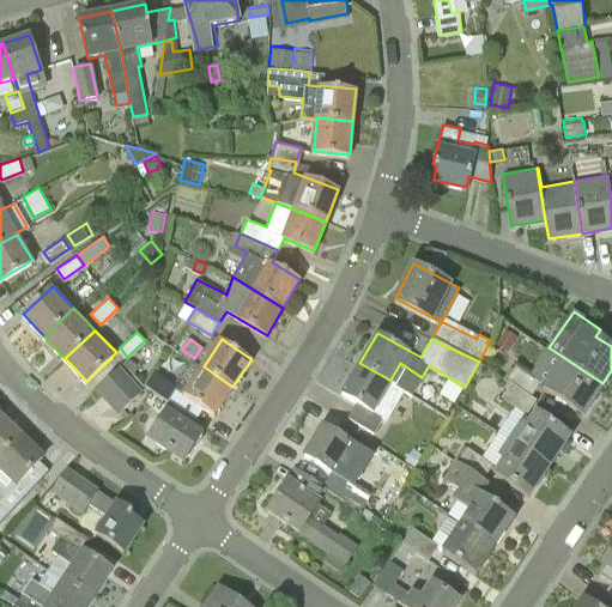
[(511,381),(510,382),(531,395),(540,383),(583,412),(603,383),(549,347),(529,375),(515,365),(507,377),(511,381)]
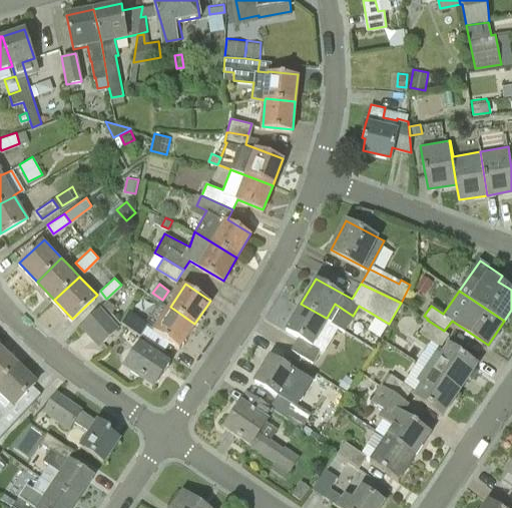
[(339,325),(327,318),(326,318),(301,304),(287,328),(299,335),(291,348),(313,361),(319,350),(323,353),(339,325)]
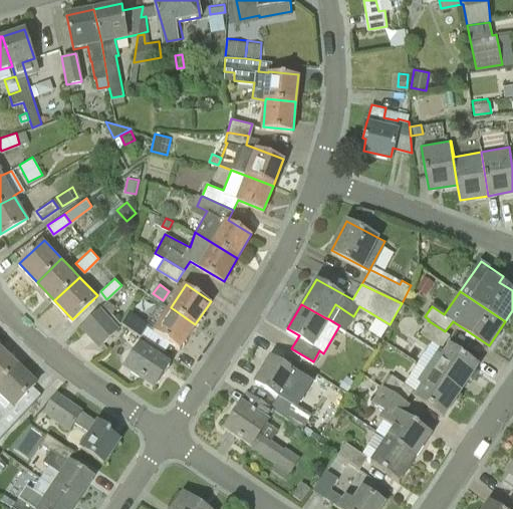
[(99,344),(114,330),(118,326),(117,325),(108,315),(99,307),(95,311),(81,325),(99,344)]
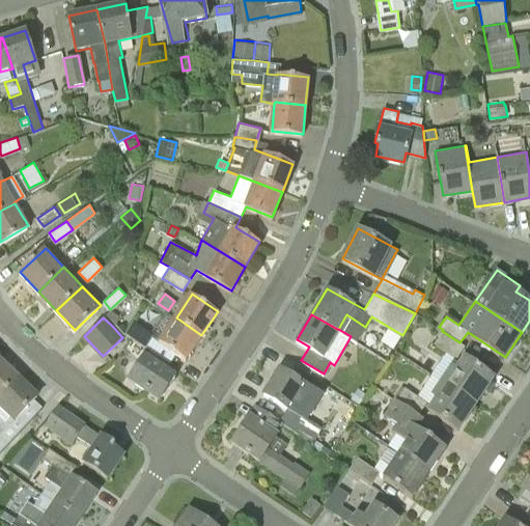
[(186,359),(201,335),(176,317),(161,341),(186,359)]
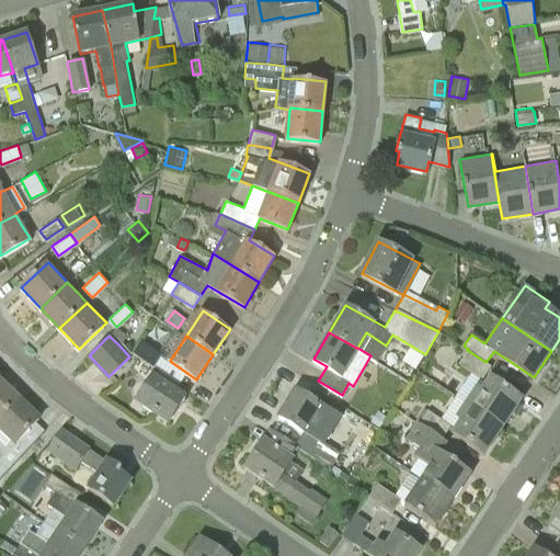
[(153,366),(161,354),(140,340),(133,352),(153,366)]
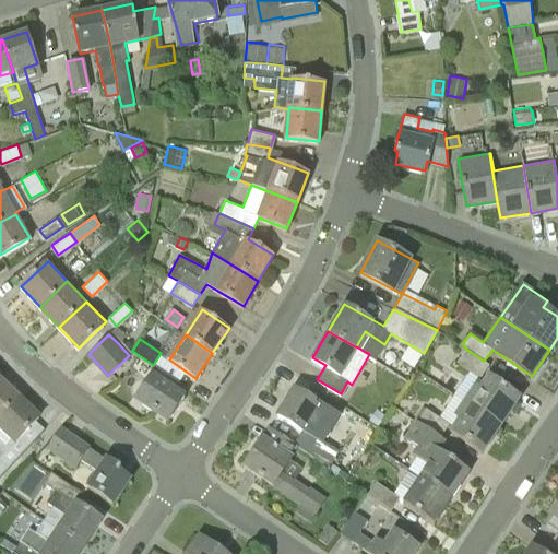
[(118,343),(128,354),(131,351),(121,340),(118,343)]
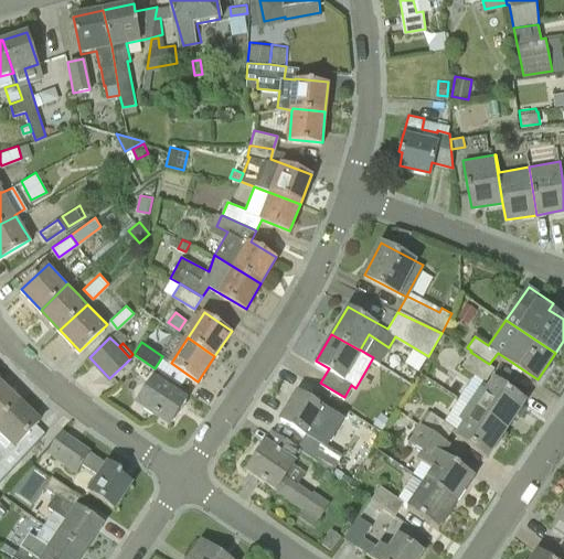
[(470,352),(461,365),(475,374),(486,382),(489,376),(495,367),(489,364),(470,352)]
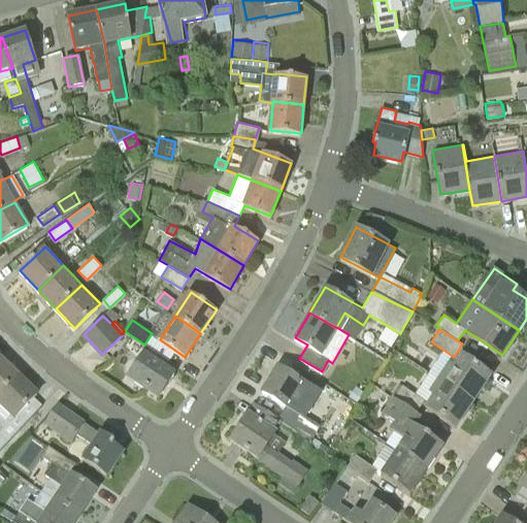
[(174,373),(143,352),(128,374),(159,395),(168,381),(167,380),(171,372),(173,374),(174,373)]
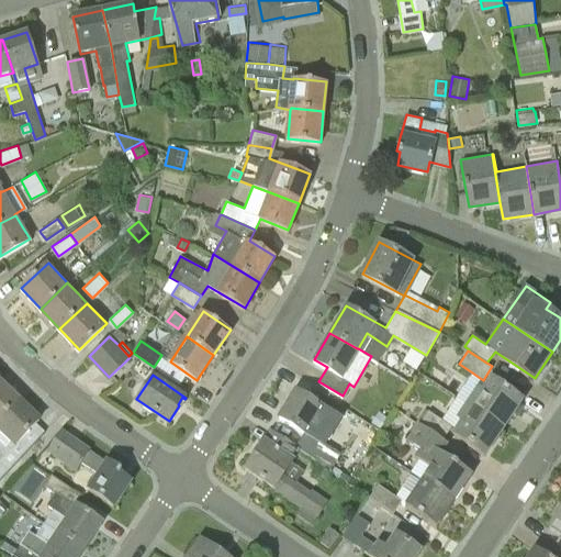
[(522,399),(486,375),(483,380),(487,382),(481,392),(478,390),(469,402),(504,426),(513,412),(516,414),(523,404),(519,402),(522,399)]
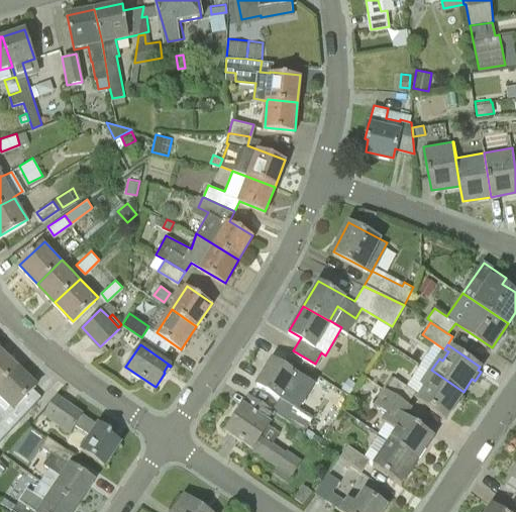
[(0,385),(17,366),(0,349),(0,385)]
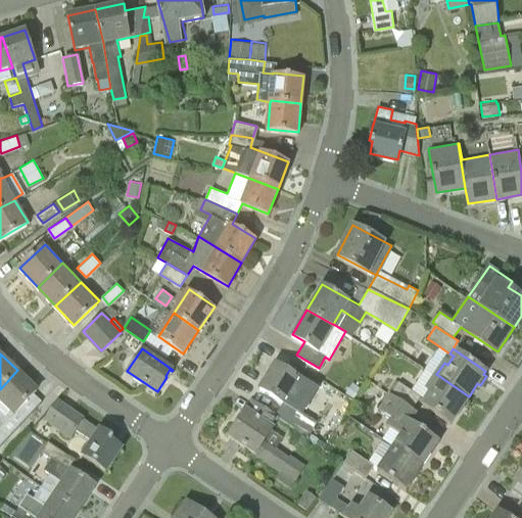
[(290,388),(297,377),(275,363),(261,386),(283,401),(276,412),(295,424),(302,413),(295,409),(303,396),(290,388)]
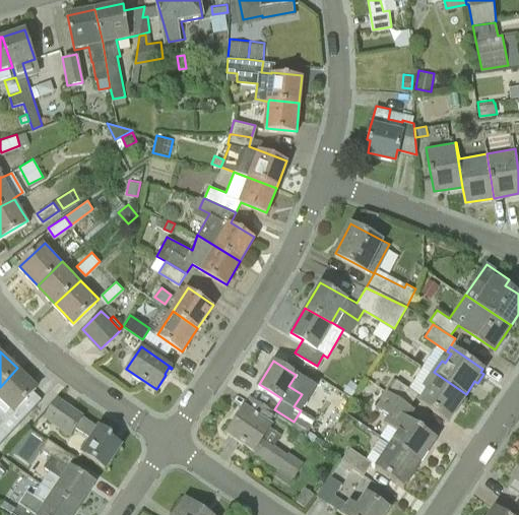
[(0,439),(24,413),(17,406),(37,386),(17,368),(0,387),(0,414),(5,420),(0,425),(0,439)]
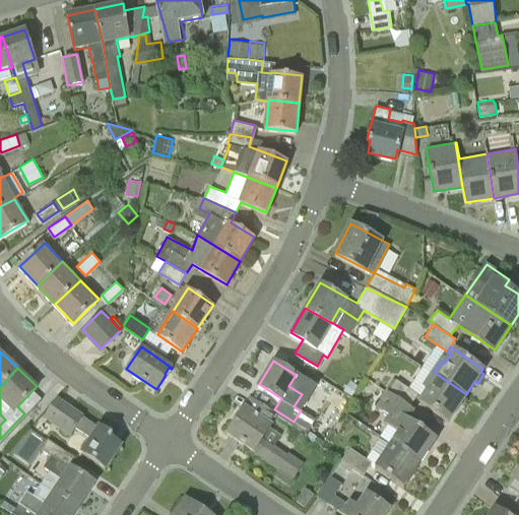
[(449,420),(466,394),(434,372),(425,386),(429,388),(420,401),(449,420)]
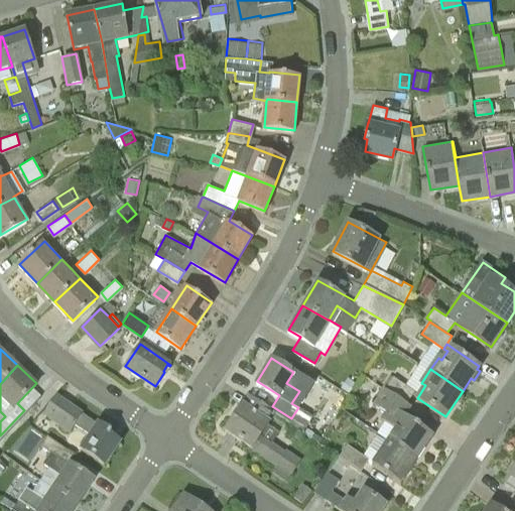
[(341,386),(350,392),(357,381),(352,377),(348,375),(341,386)]
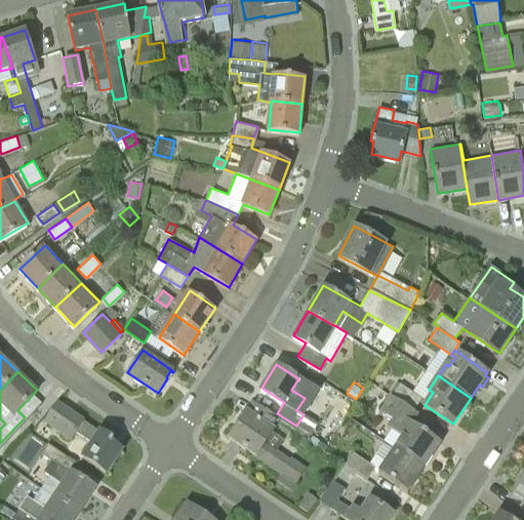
[(413,408),(421,396),(400,383),(392,394),(413,408)]
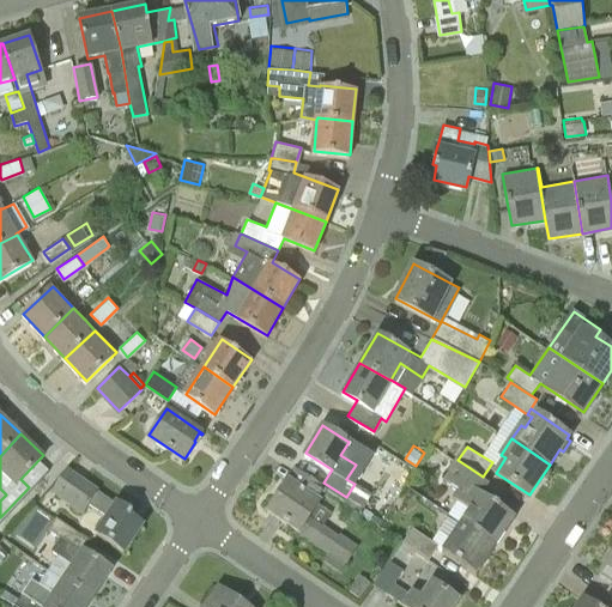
[(483,477),(458,460),(458,461),(455,460),(443,479),(455,486),(450,495),(472,507),(464,520),(496,542),(515,515),(476,489),(483,477)]
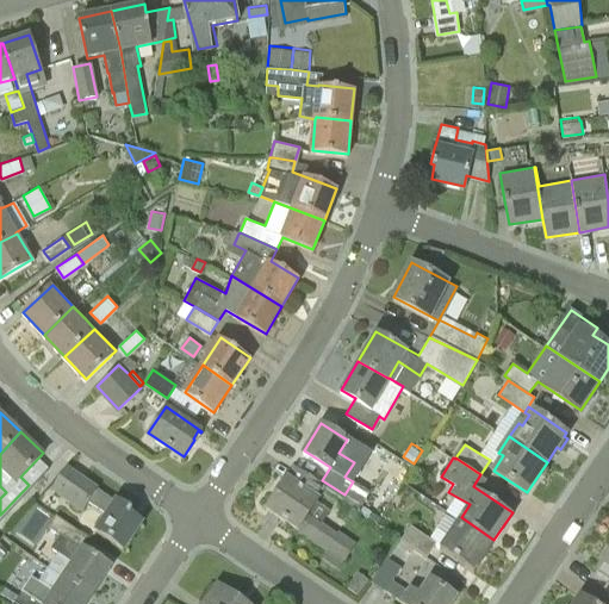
[(324,484),(315,478),(294,465),(293,466),(286,477),(266,506),(345,559),(356,541),(339,529),(337,530),(322,521),(309,514),(317,500),(318,498),(316,496),(321,489),(324,484)]
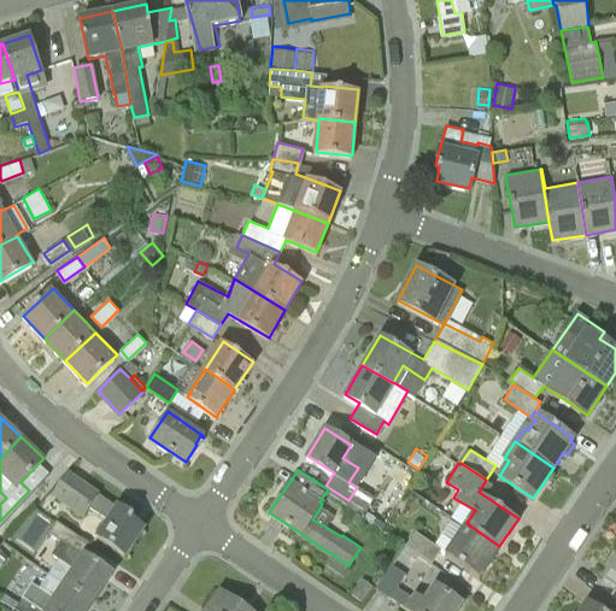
[(112,517),(100,536),(124,552),(142,527),(132,518),(134,516),(68,471),(54,492),(52,494),(83,516),(91,507),(93,504),(112,517)]
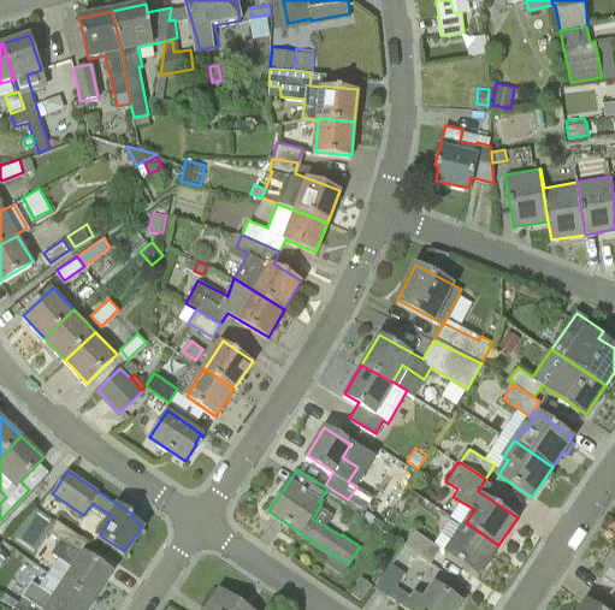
[(385,521),(367,509),(364,514),(382,526),(385,521)]
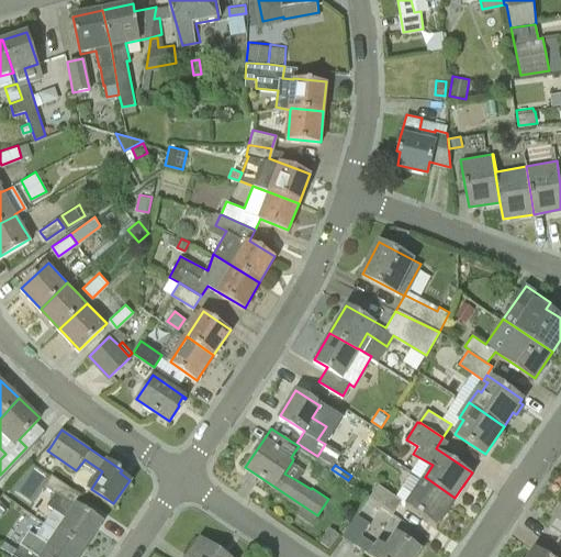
[(73,501),(79,492),(52,474),(44,483),(56,492),(48,504),(67,517),(58,530),(85,547),(102,521),(73,501)]
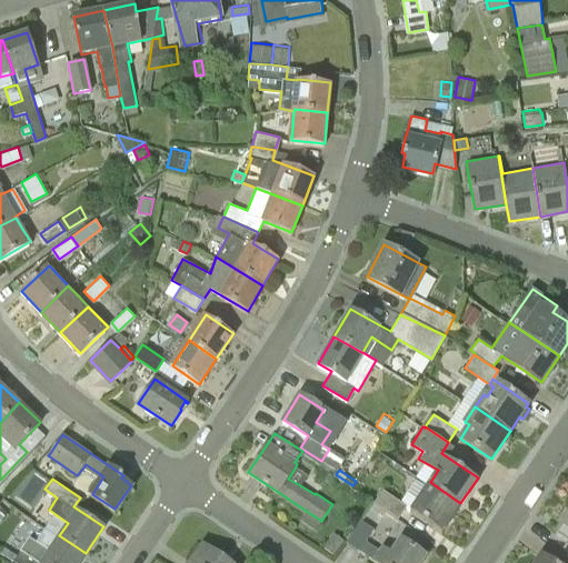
[(441,531),(460,503),(430,482),(411,511),(441,531)]
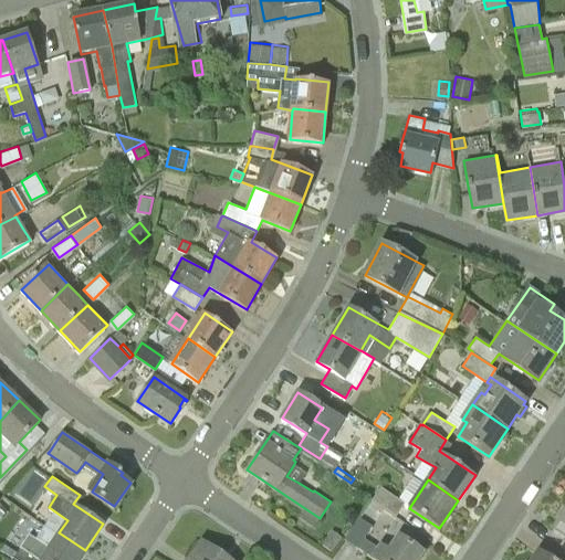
[(397,514),(405,502),(380,486),(373,498),(397,514)]
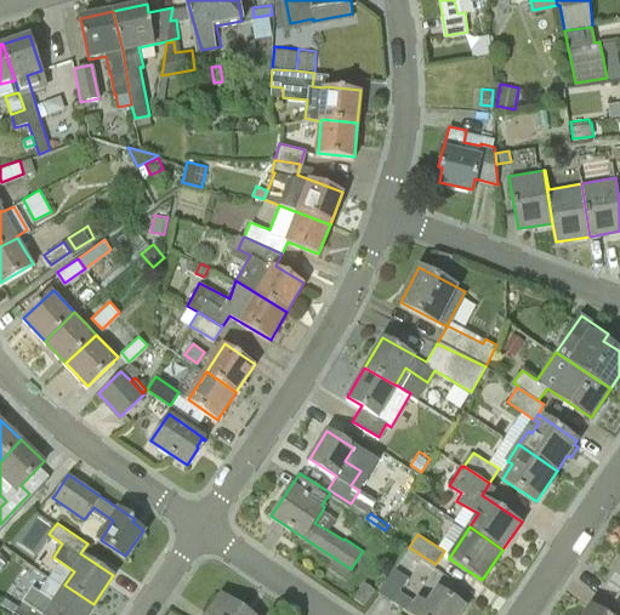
[(619,553),(613,564),(616,567),(608,580),(619,588),(619,592),(614,601),(619,604),(619,553)]
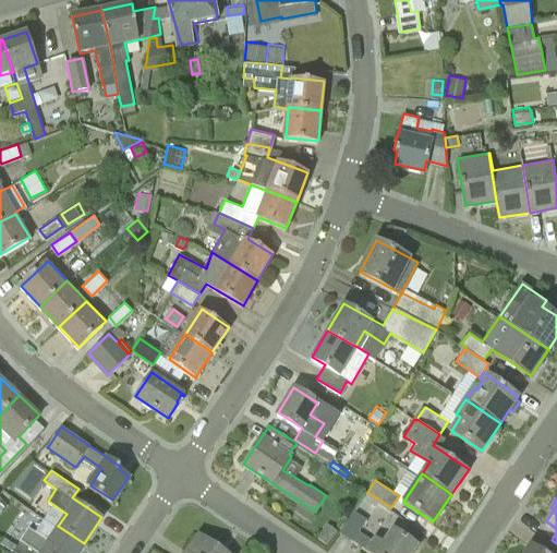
[(359,530),(360,531),(367,518),(354,509),(352,513),(340,531),(352,539),(353,539),(359,530)]
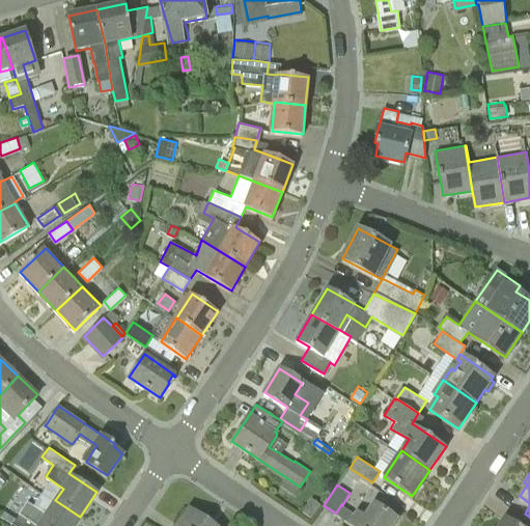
[(303,509),(311,516),(321,502),(312,496),(303,509)]
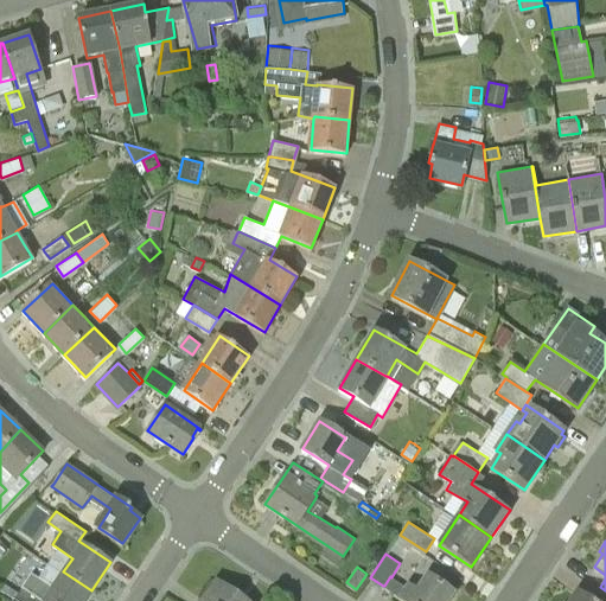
[(83,600),(91,590),(63,571),(52,589),(31,575),(16,598),(14,596),(14,598),(18,600),(83,600)]
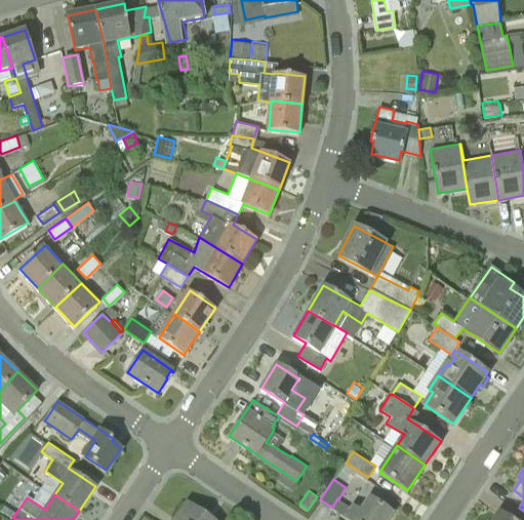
[(352,503),(350,507),(345,515),(345,516),(350,519),(387,519),(393,512),(368,495),(359,508),(352,503)]
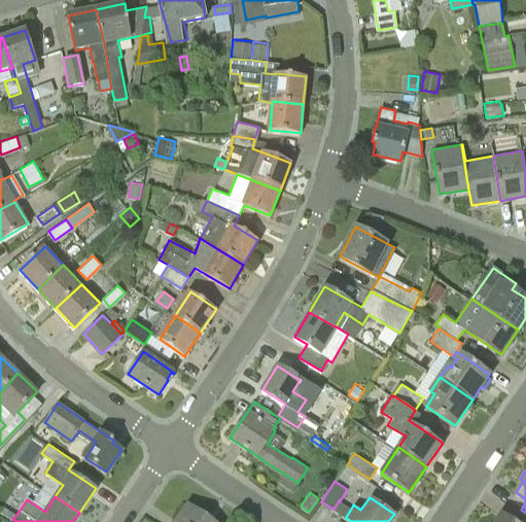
[(173,521),(216,521),(187,502),(173,521)]
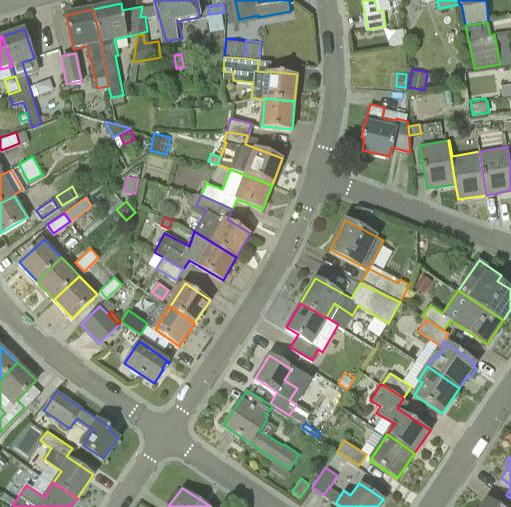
[(510,498),(506,495),(505,496),(510,499),(510,503),(507,506),(498,506),(487,499),(481,506),(510,506),(510,498)]
